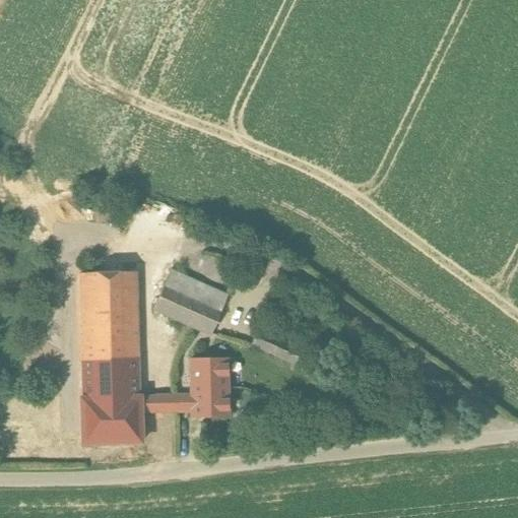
[(231,295),(174,267),(154,309),(211,335),(231,295)]
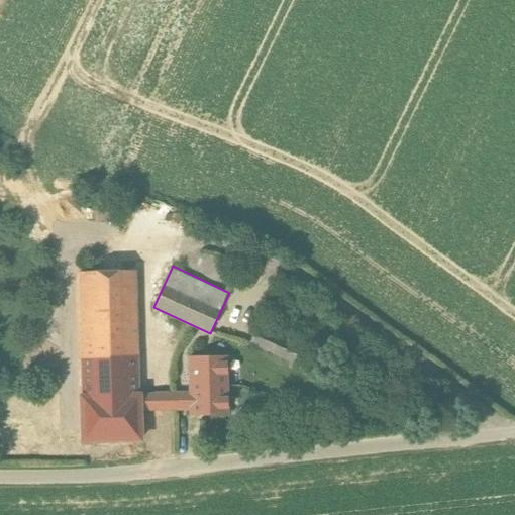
[(142,270),(79,271),(81,393),(143,392),(142,270)]
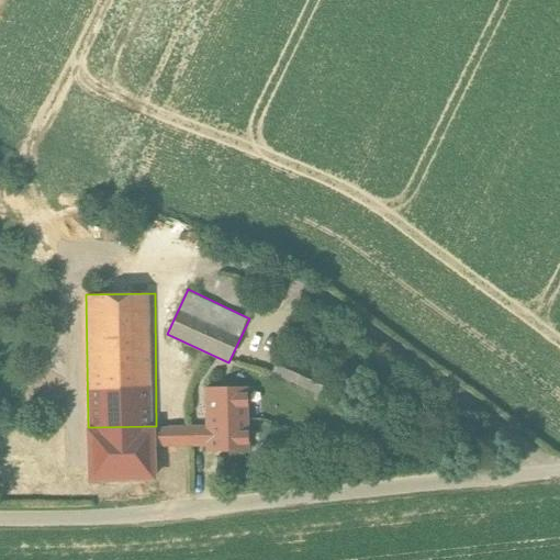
[(248,387),(206,387),(208,425),(156,426),(157,446),(208,445),(208,451),(249,450),(248,387)]
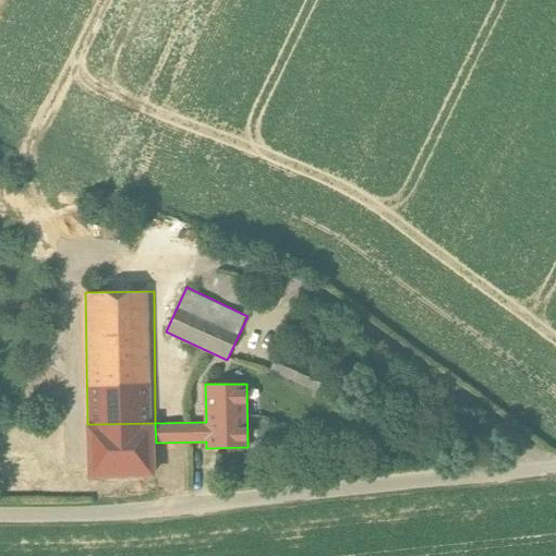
[(155,423),(87,424),(88,478),(156,476),(156,443),(155,423)]
